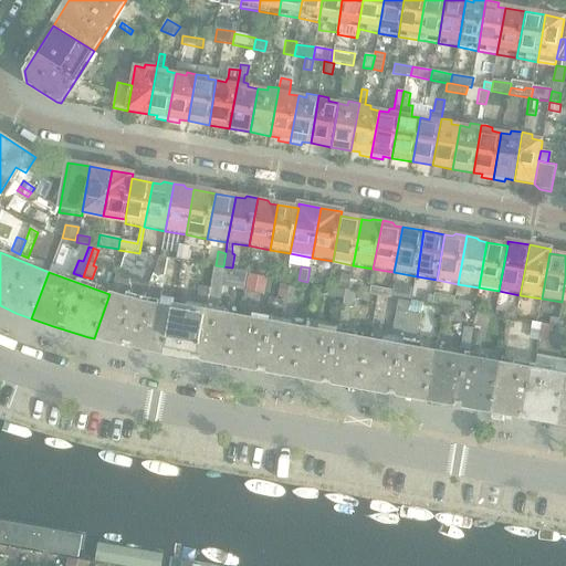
[(216,305),(222,274),(213,272),(210,290),(207,304),(216,305)]
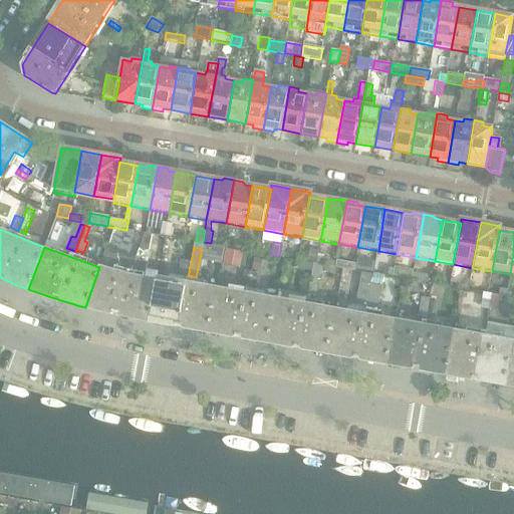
[(191,256),(192,249),(185,248),(183,255),(191,256)]
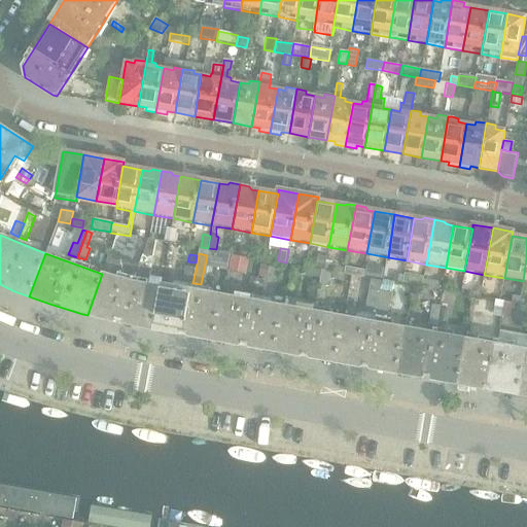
[(324,270),(326,261),(326,257),(318,255),(315,268),(324,270)]
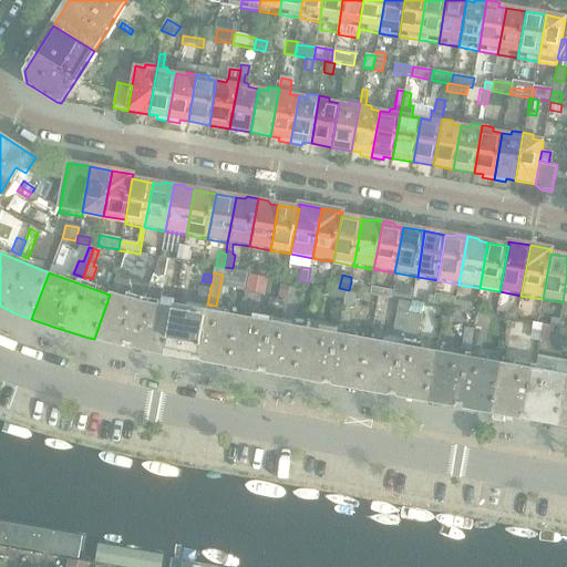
[(155,294),(161,279),(154,276),(147,290),(155,294)]
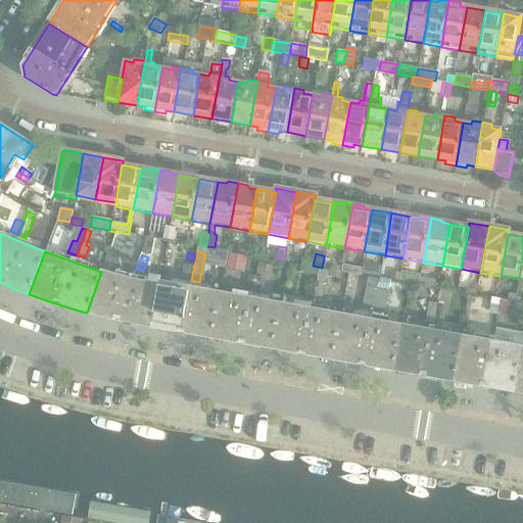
[(256,273),(258,257),(241,254),(238,270),(256,273)]
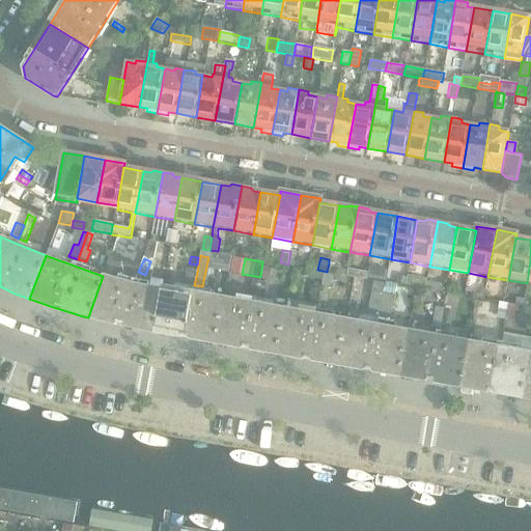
[(270,278),(272,263),(263,262),(261,277),(270,278)]
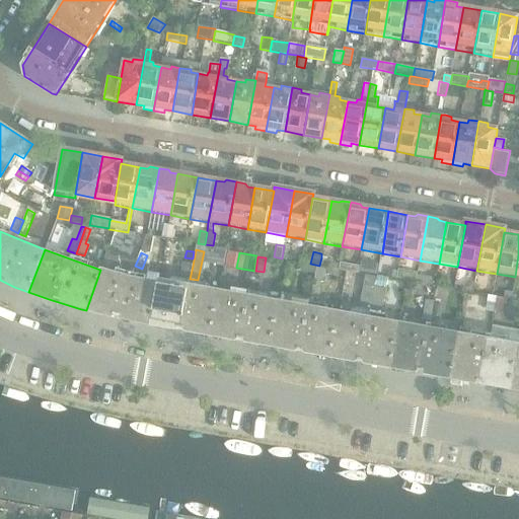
[(190,279),(193,266),(182,264),(179,277),(190,279)]
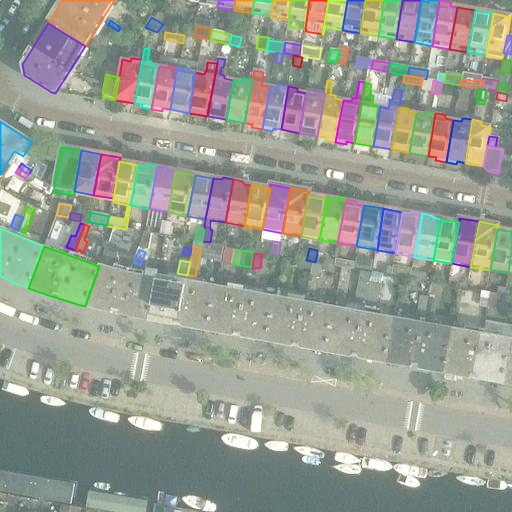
[(353,270),(355,263),(335,260),(334,266),(353,270)]
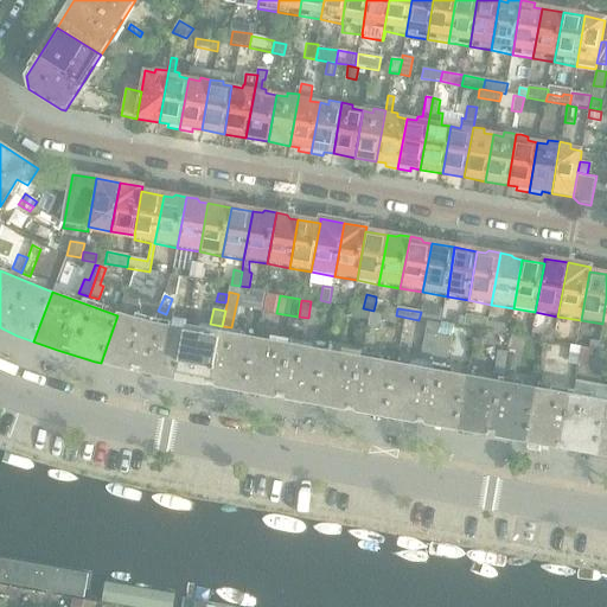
[(430,320),(433,311),(422,308),(420,318),(430,320)]
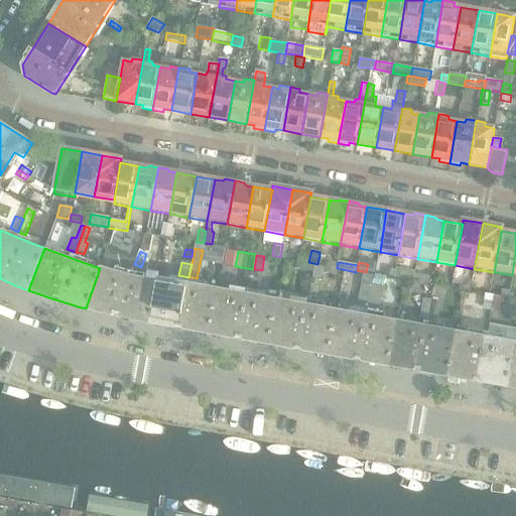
[(321,282),(325,267),(315,265),(311,280),(321,282)]
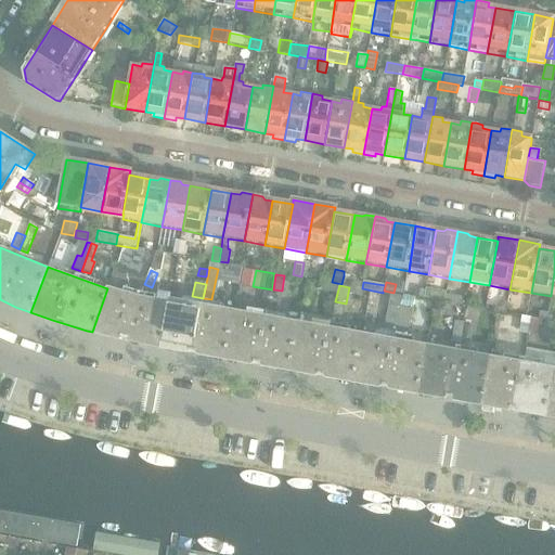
[(162,348),(169,302),(140,297),(108,287),(107,288),(92,332),(120,339),(134,343),(162,348)]
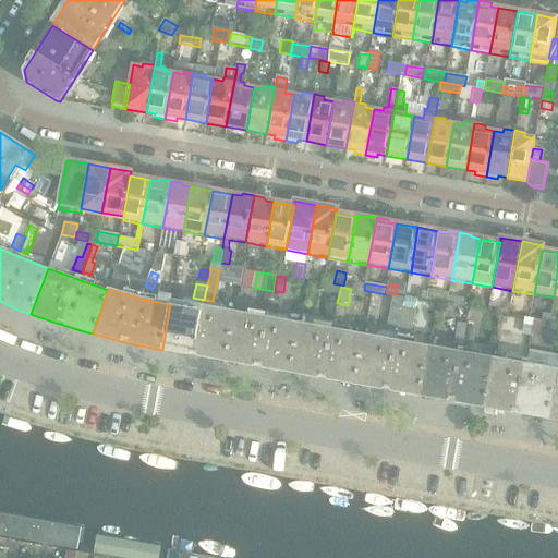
[(428,290),(427,299),(447,303),(448,293),(428,290)]
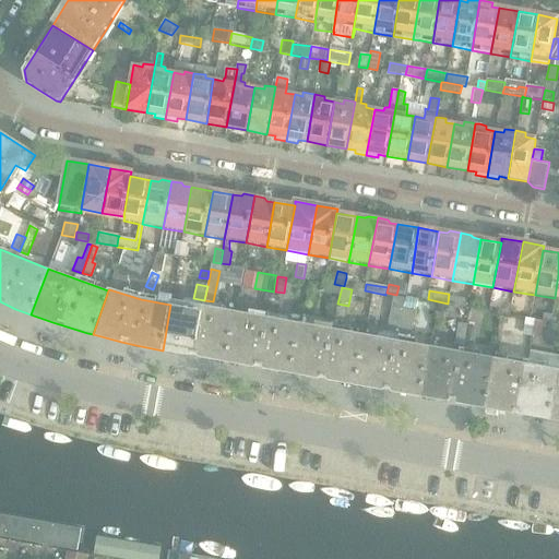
[(270,309),(272,296),(264,295),(262,307),(270,309)]
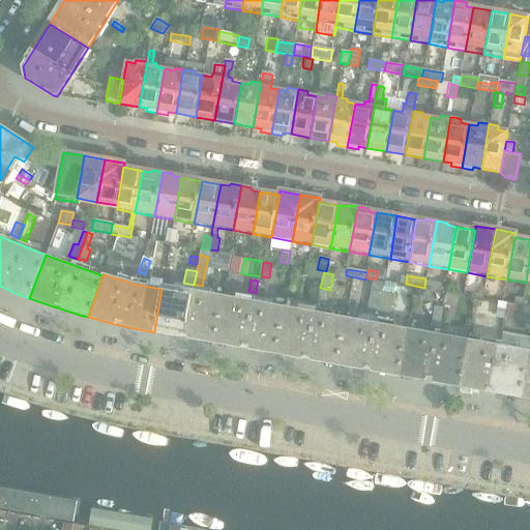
[(263,295),(266,283),(258,281),(256,293),(263,295)]
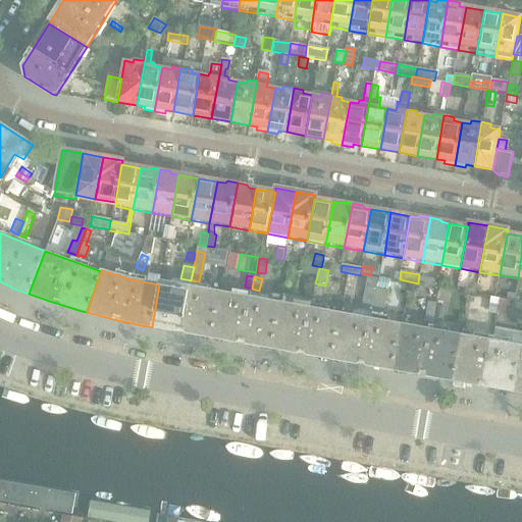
[(435,286),(436,279),(420,276),(418,283),(435,286)]
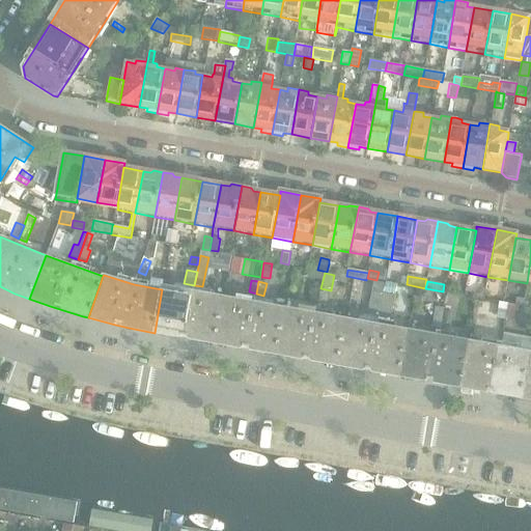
[(383,292),(384,283),(375,282),(373,290),(383,292)]
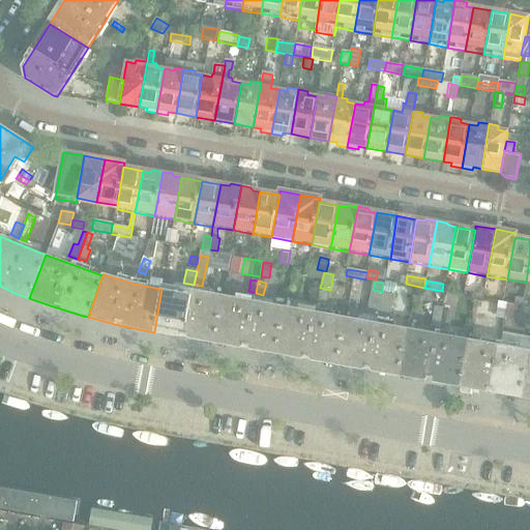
[(389,320),(395,286),(384,284),(382,294),(378,318),(389,320)]
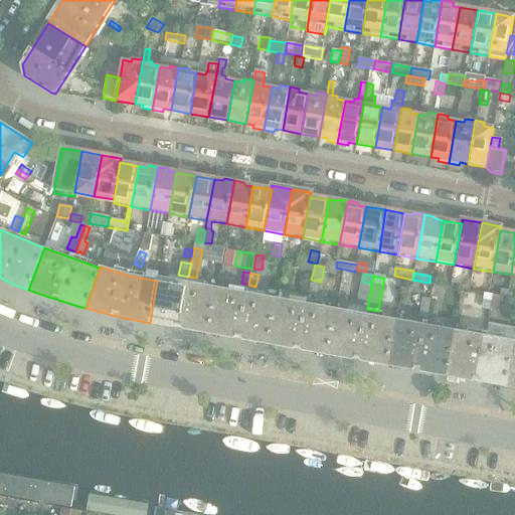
[(209,334),(218,288),(158,277),(157,281),(150,323),(158,325),(209,334)]
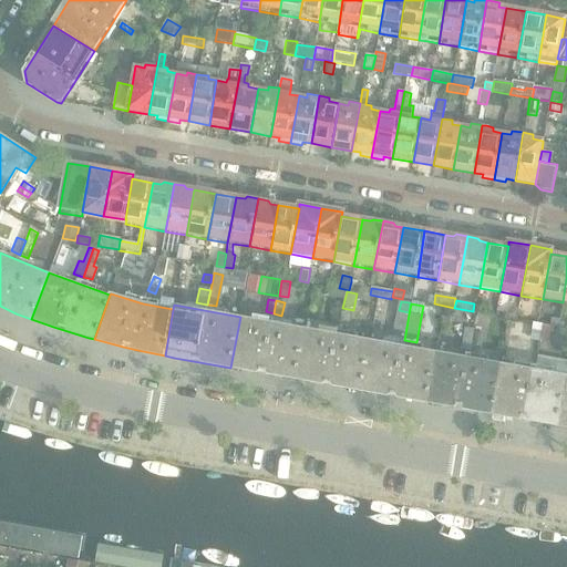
[(516,319),(517,310),(507,308),(506,318),(516,319)]
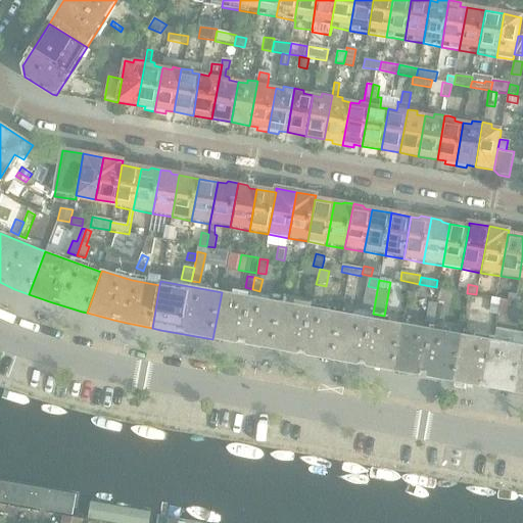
[(313,299),(315,288),(307,287),(305,298),(313,299)]
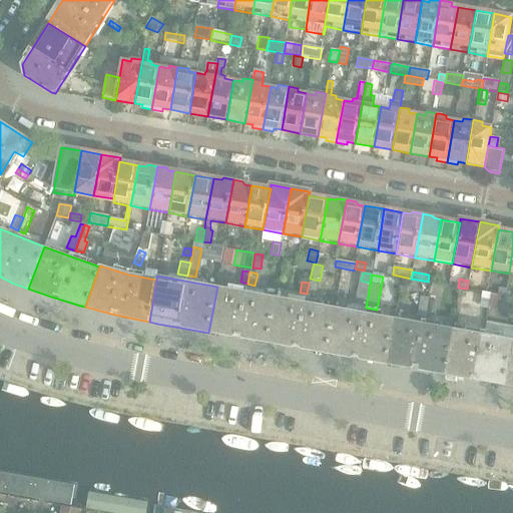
[(366,308),(370,285),(359,282),(355,305),(366,308)]
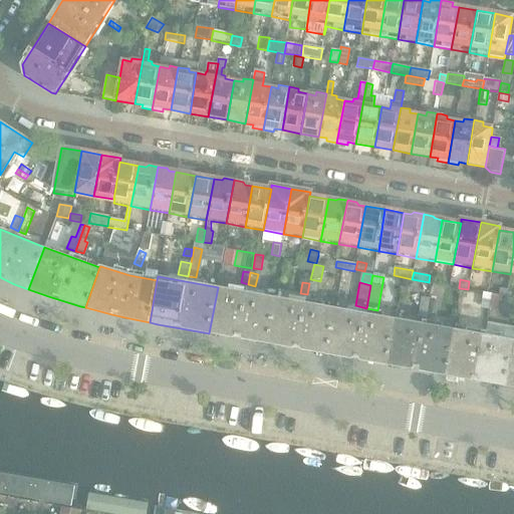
[(315,296),(317,284),(309,283),(307,294),(315,296)]
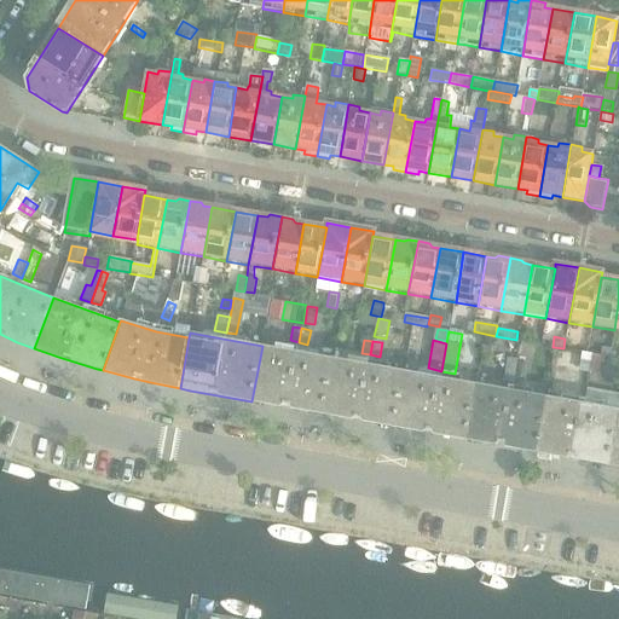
[(599,353),(600,343),(590,342),(589,351),(599,353)]
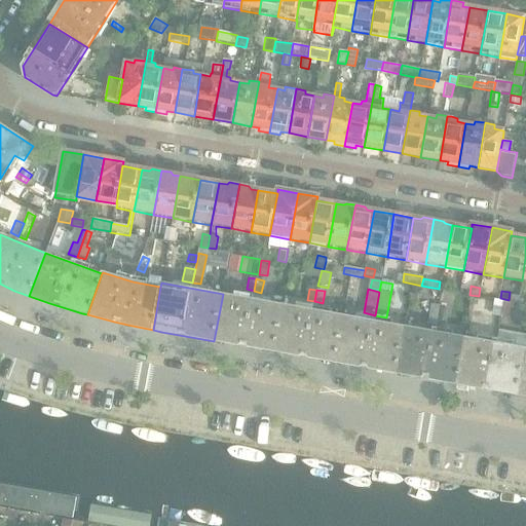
[(275,351),(284,305),(223,294),(214,341),(275,351)]
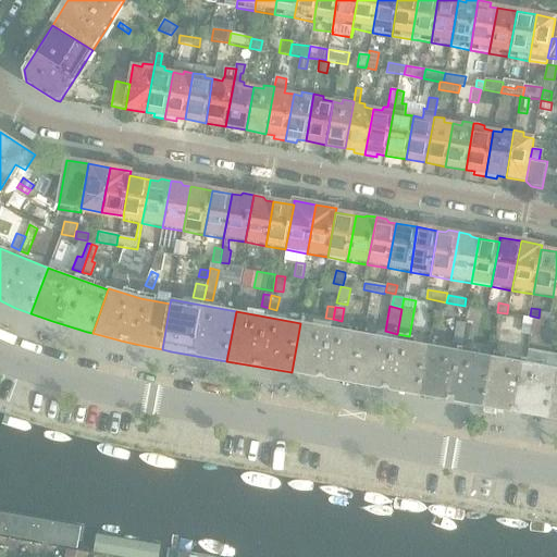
[(530,335),(533,319),(523,317),(520,333),(530,335)]
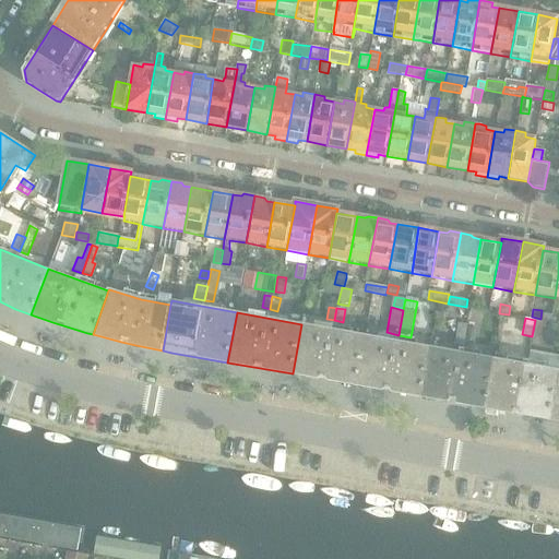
[(540,337),(544,321),(535,320),(532,336),(540,337)]
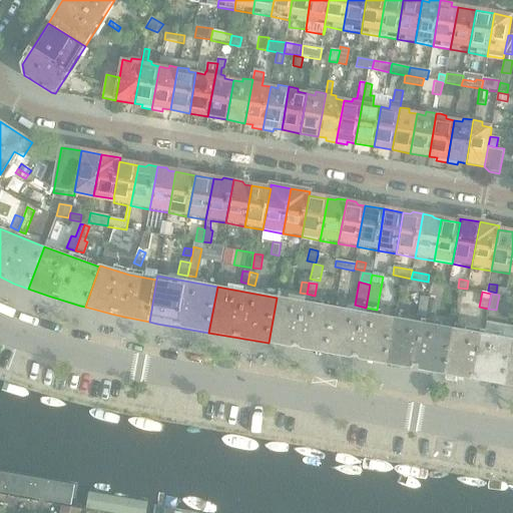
[(327,354),(335,308),(277,298),(269,343),(327,354)]
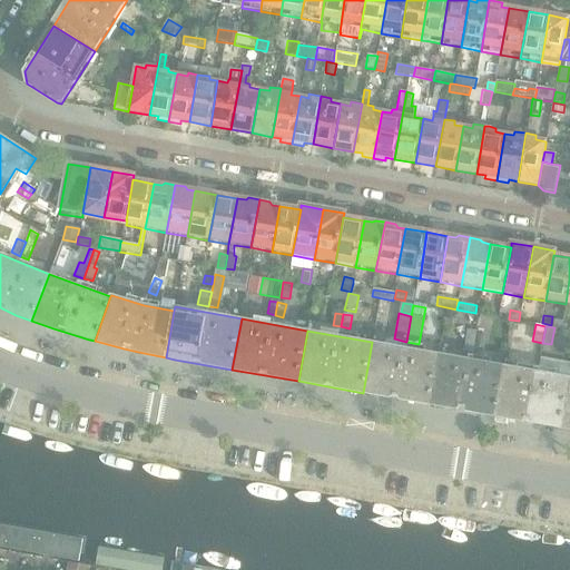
[(472,352),(477,332),(468,331),(463,351),(472,352)]
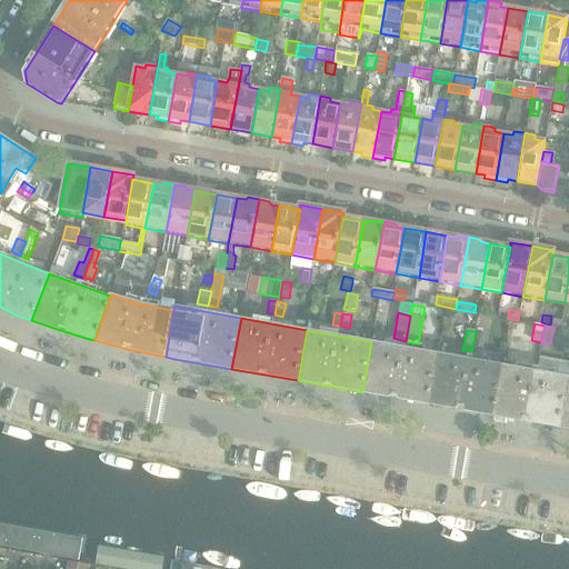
[(483,349),(487,335),(477,332),(473,347),(483,349)]
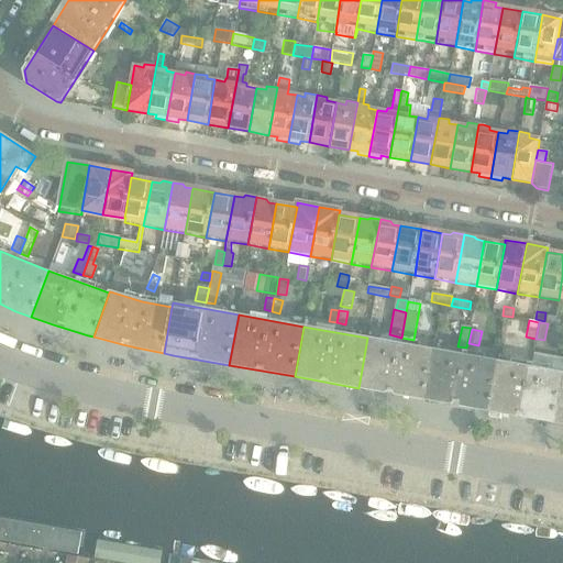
[(423,399),(432,349),(367,338),(359,388),(423,399)]
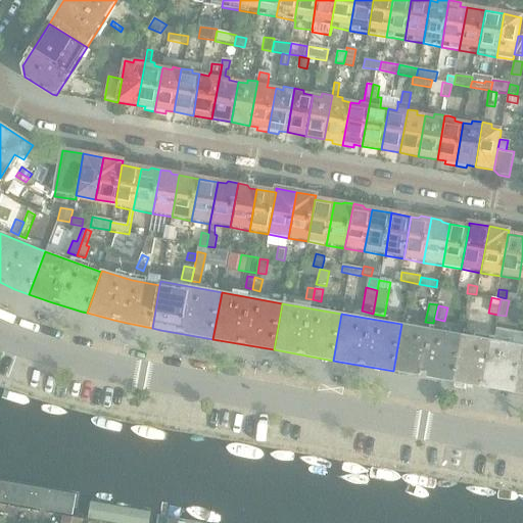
[(454,382),(463,335),(401,324),(393,371),(454,382)]
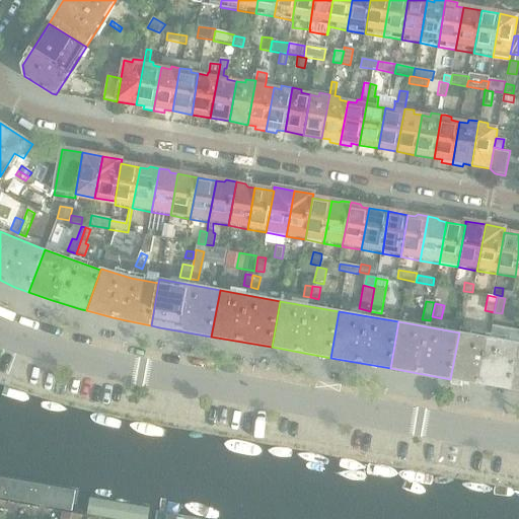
[(510,390),(518,343),(459,332),(450,379),(510,390)]
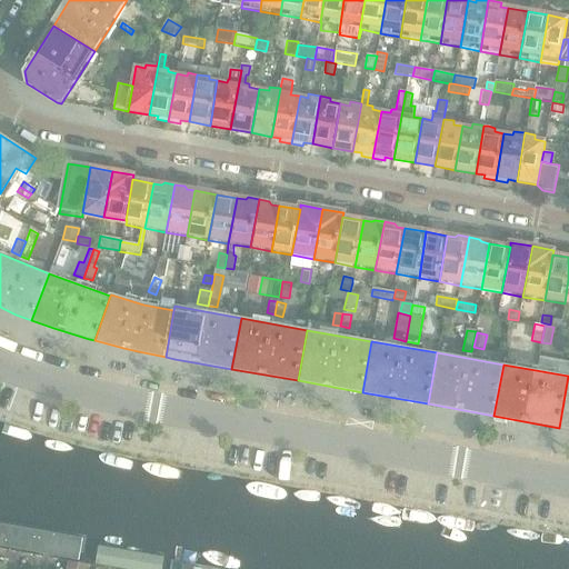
[(568,429),(568,376),(559,428),(568,429)]
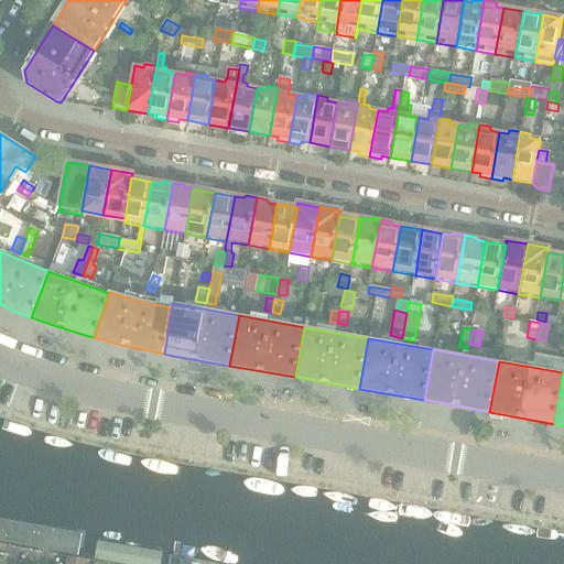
[(117,563),(160,563),(162,553),(95,542),(91,560),(117,563)]
